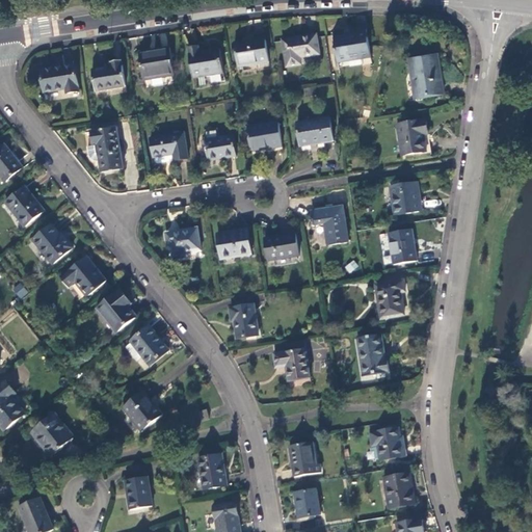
[(371,59),(365,27),(356,28),(357,34),(334,38),(338,64),(348,63),(348,60),(361,58),(362,61),(371,59)]
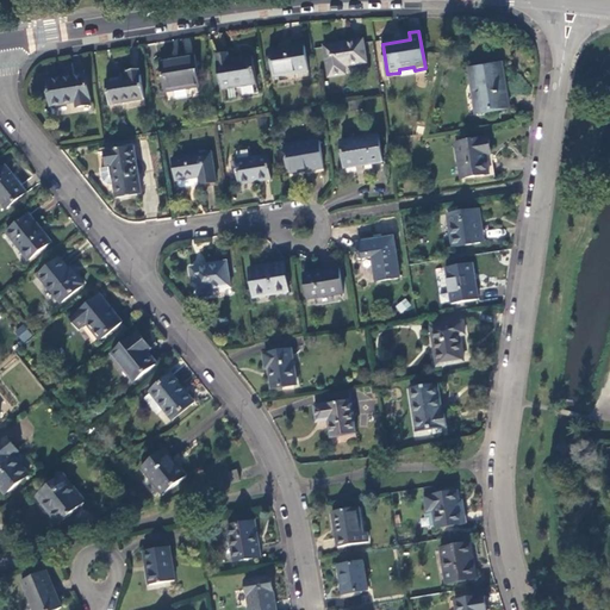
[(362,42),(324,47),(328,76),(344,75),(344,67),(365,63),(362,42)]
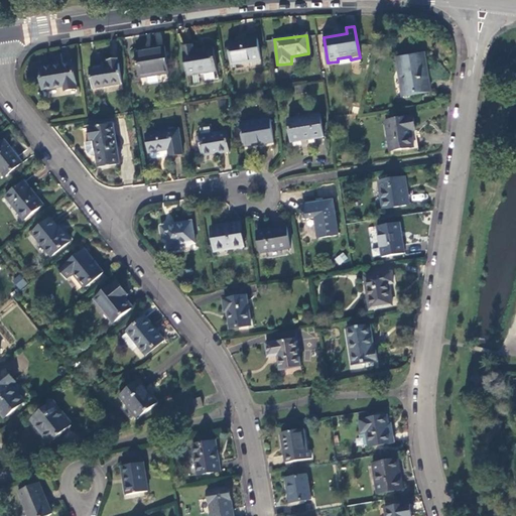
[(260,60),(257,40),(239,42),(238,40),(228,42),(232,66),(260,60)]
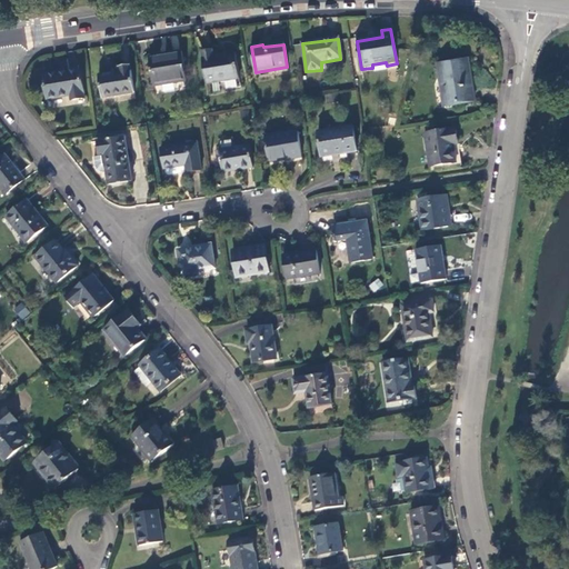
[(239,79),(235,52),(213,57),(212,50),(201,52),(207,85),(225,81),(236,79),(239,79)]
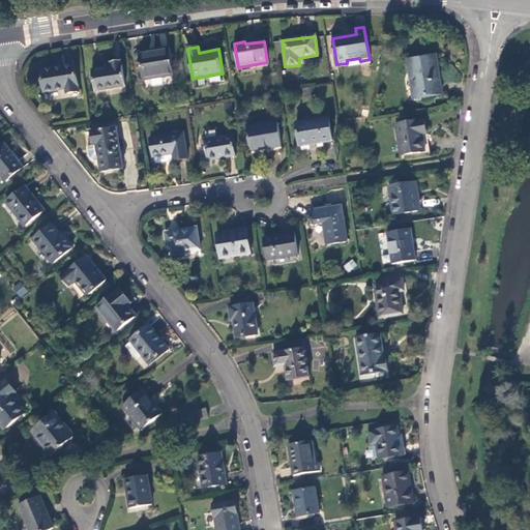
[(173,76),(169,49),(158,50),(159,54),(150,56),(149,52),(138,53),(143,80),(173,76)]
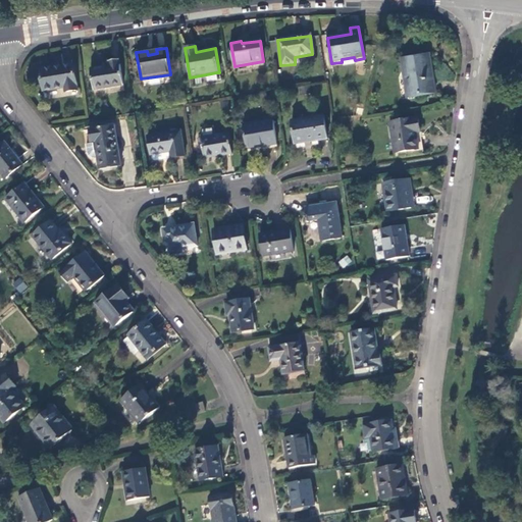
[(434,93),(428,56),(402,60),(404,76),(407,76),(409,94),(418,93),(418,96),(434,93)]
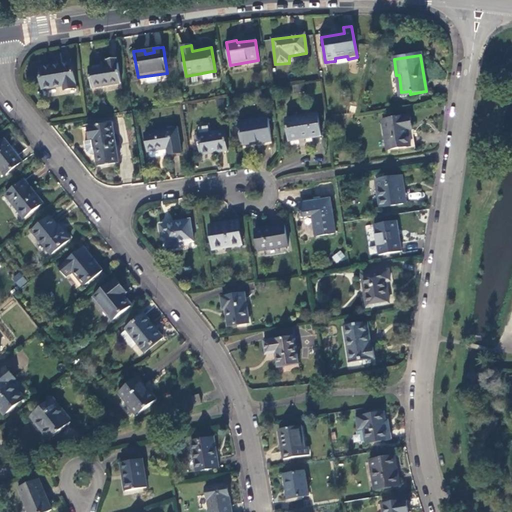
[(121,83),(117,59),(106,61),(107,65),(88,69),(92,88),(121,83)]
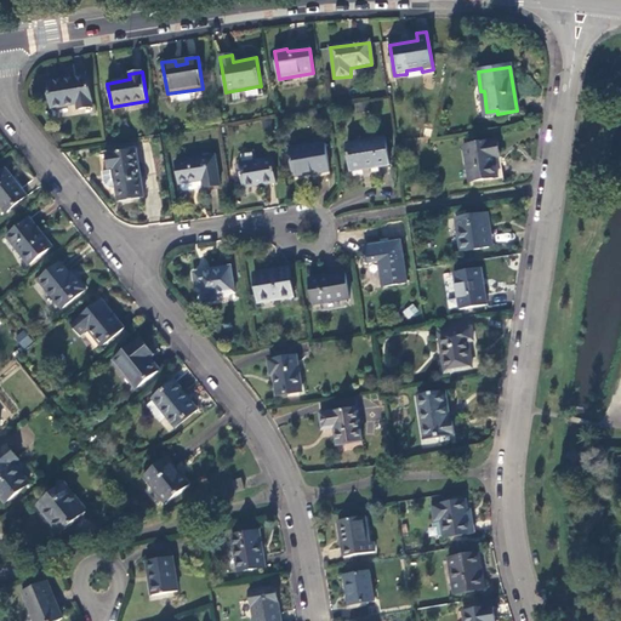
[(87,78),(49,84),(52,109),(77,104),(78,110),(92,108),(87,78)]
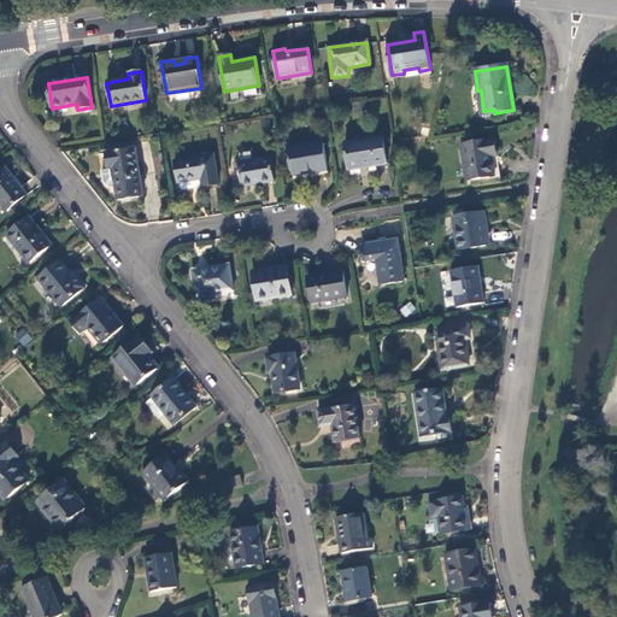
[(257,95),(256,86),(244,88),(245,97),(257,95)]
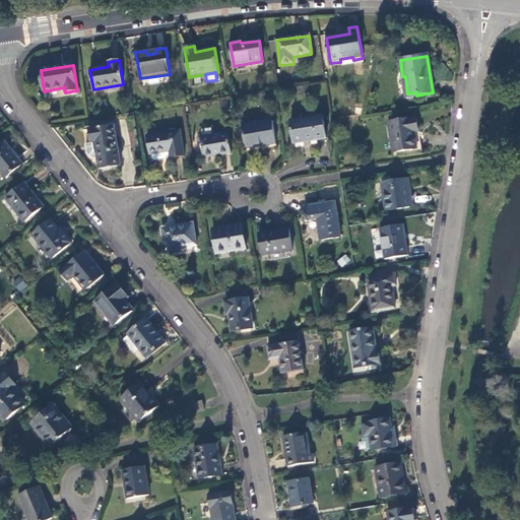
[(322,116),(289,121),(294,144),(325,138),(322,116)]
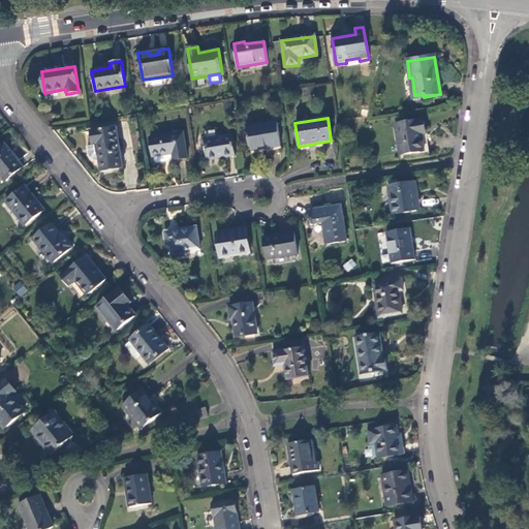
[(424,120),(395,125),(400,156),(425,151),(422,135),(426,134),(424,120)]
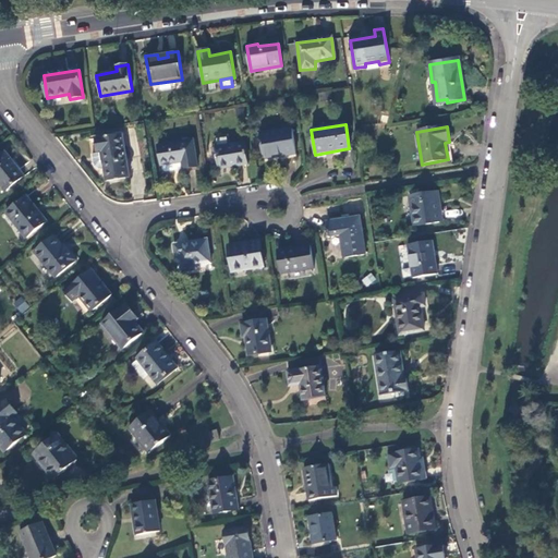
[(291,130),(259,134),(263,156),(282,154),(282,157),(295,155),(291,130)]
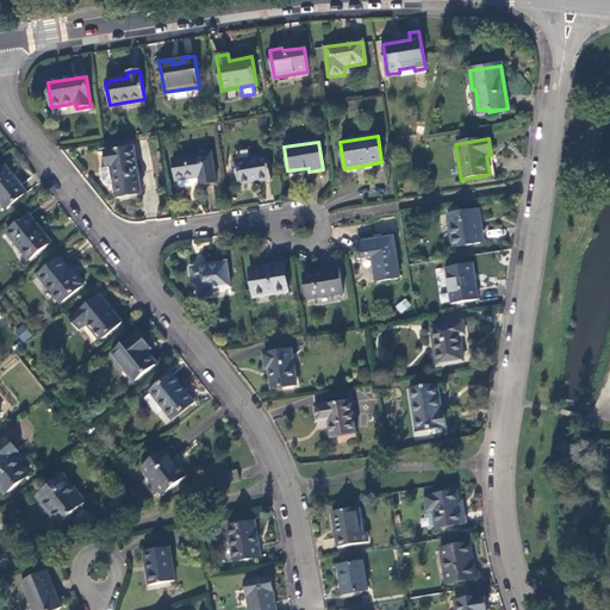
[(129,148),(104,153),(106,169),(100,170),(101,179),(104,182),(107,185),(112,186),(113,186),(116,198),(141,194),(137,173),(134,173),(129,148)]
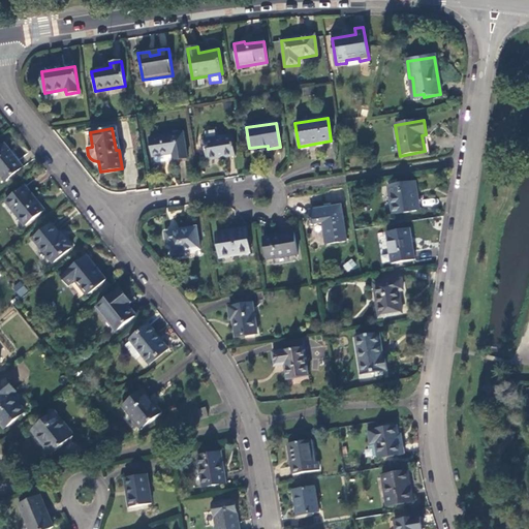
[(183,133),(150,137),(152,157),(154,157),(173,154),(174,160),(186,158),(183,133)]
